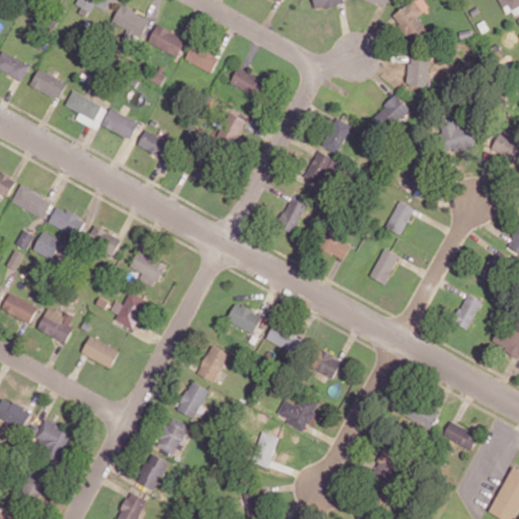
[(89,13),(94,4),(105,10),(110,0),(77,0),(75,6),(89,13)]
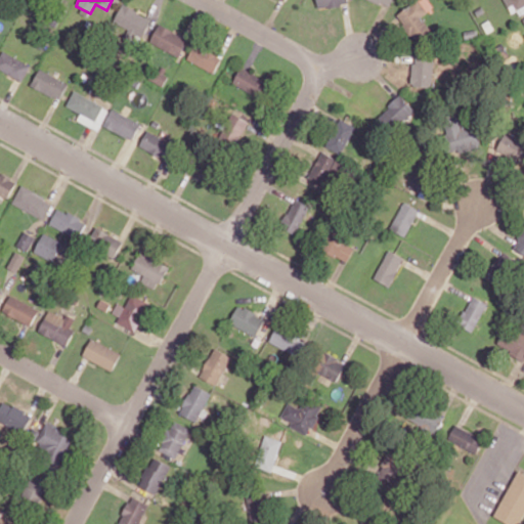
[(418,0),(397,13),(416,42),(432,31),(423,15),(428,11),(420,0),(418,0)]
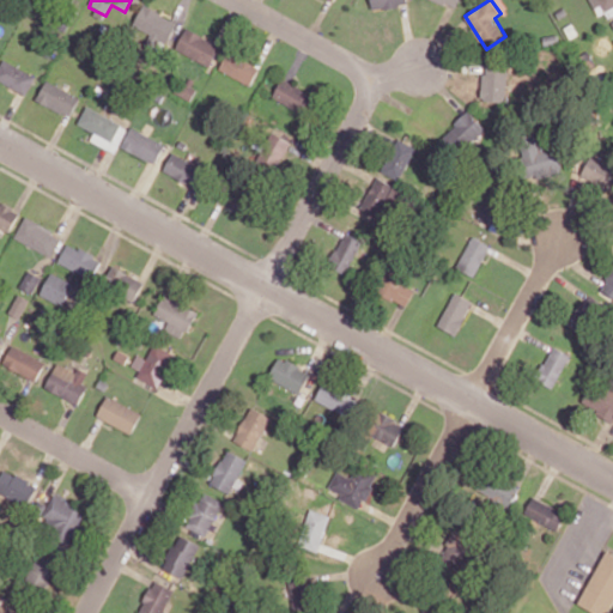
[(612,6),(612,0),(590,0),(595,13),(612,6)]
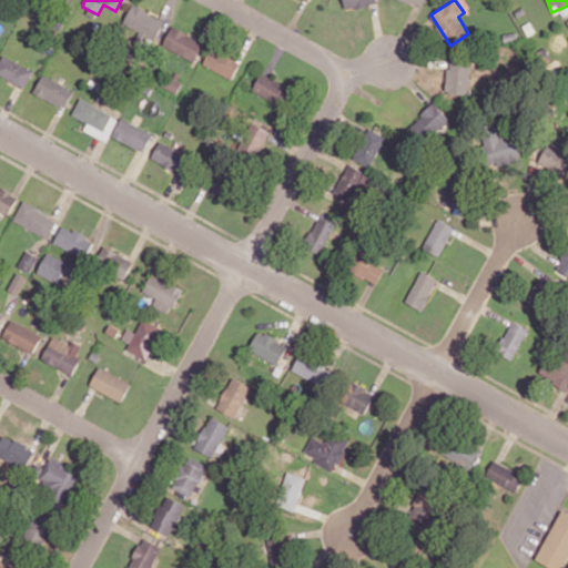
[(144,46),(148,37),(155,40),(165,19),(132,4),(124,23),(139,30),(134,41),(144,46)]
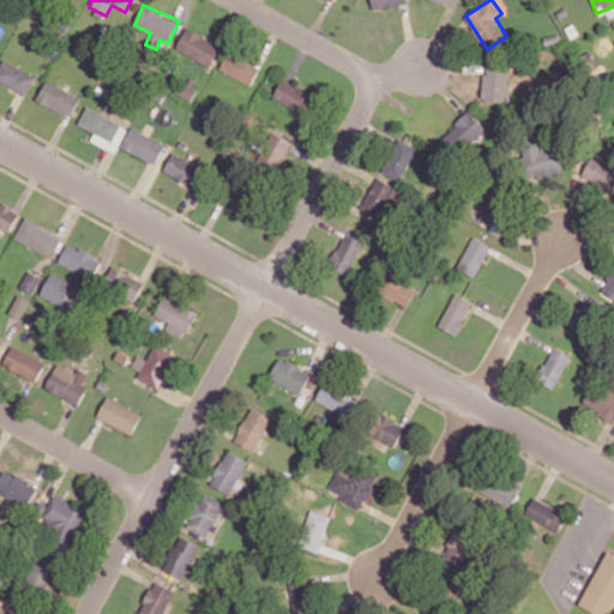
[(212,65),(222,44),(186,28),(176,49),(212,65)]
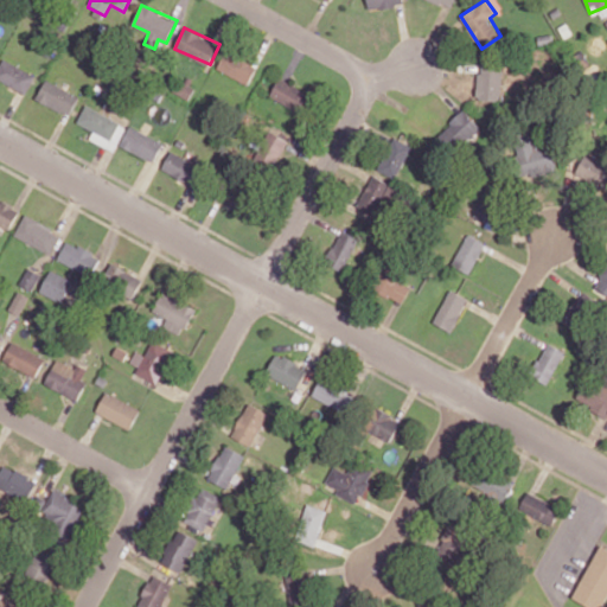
[(217,69),(249,84),(257,65),(227,51),(217,69)]
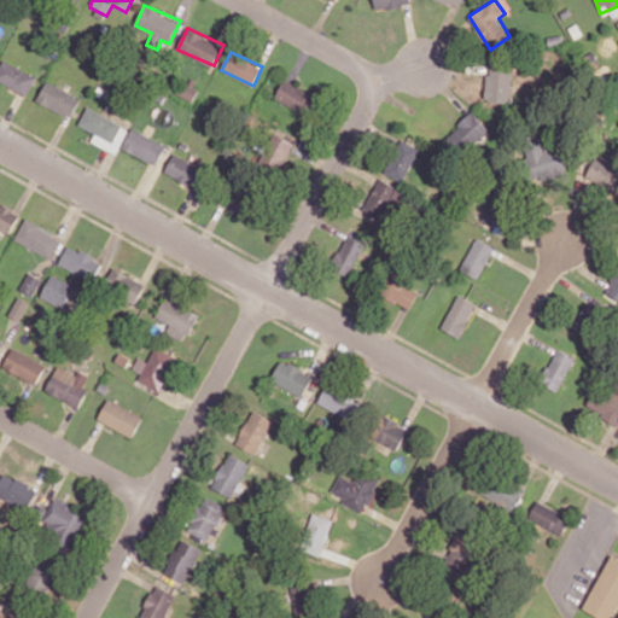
[(36,76),(4,59),(0,66),(0,81),(27,95),(36,76)]
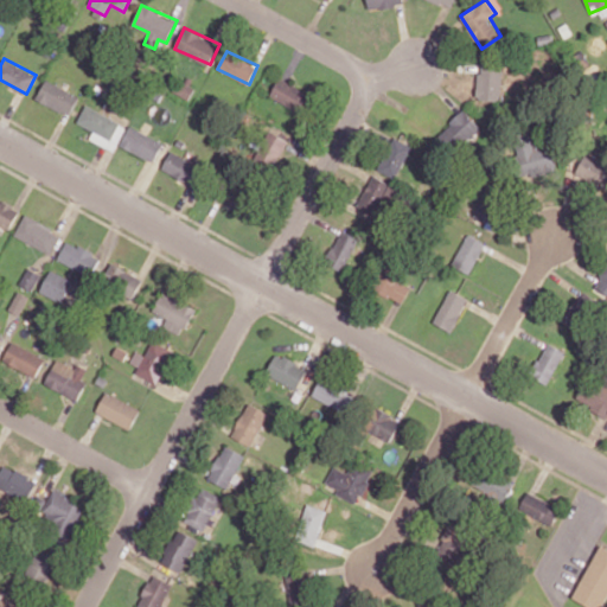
[(502,100),(503,64),(479,64),(478,100),(502,100)]
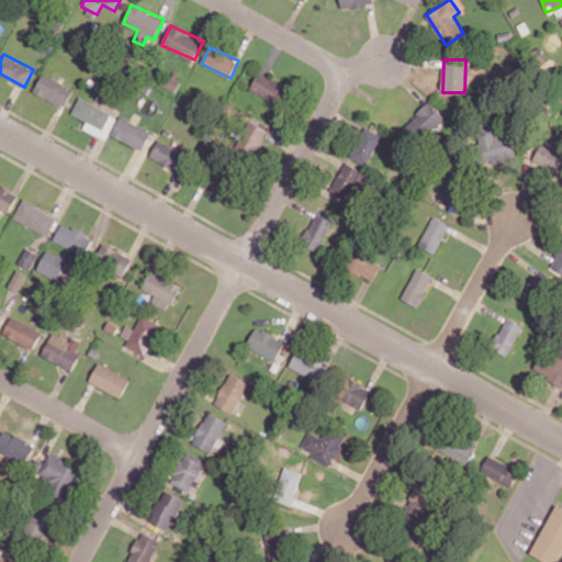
[(281,104),(289,86),(258,72),(250,90),(281,104)]
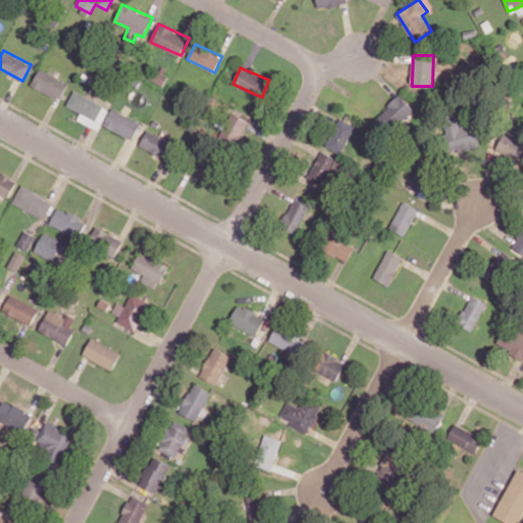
[(60,99),(68,83),(39,69),(32,86),(60,99)]
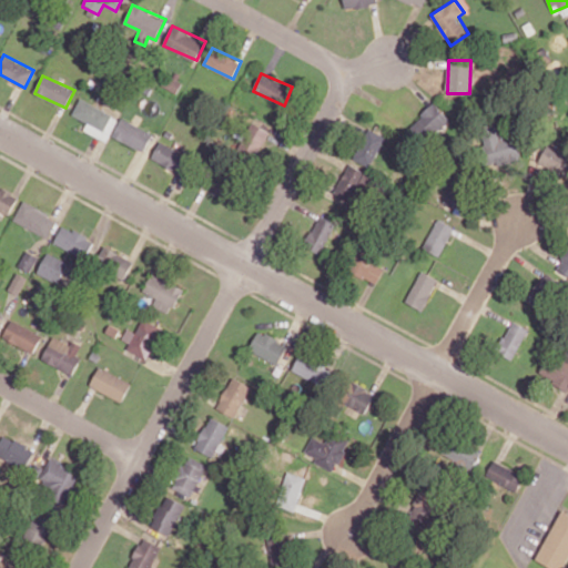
[(108,140),(118,115),(79,99),(72,115),(88,122),(84,131),(108,140)]
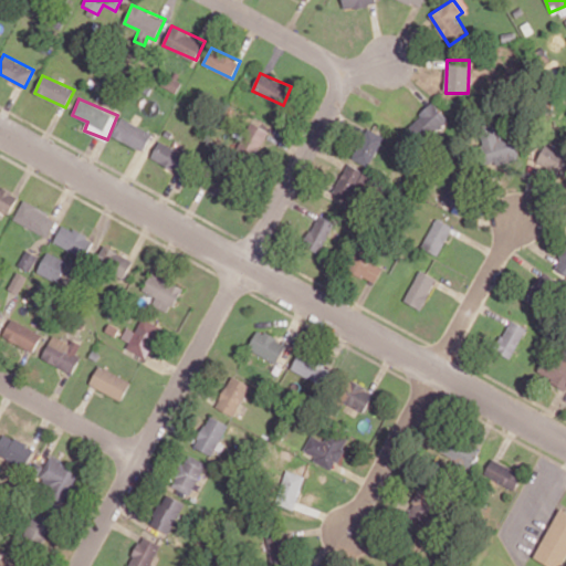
[(407,127),(421,144),(448,118),(432,103),(407,127)]
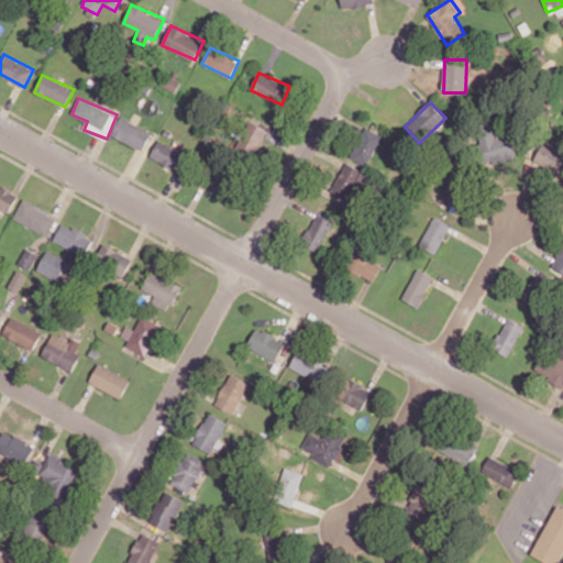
[(111,134),(142,151),(152,132),(121,116),(111,134)]
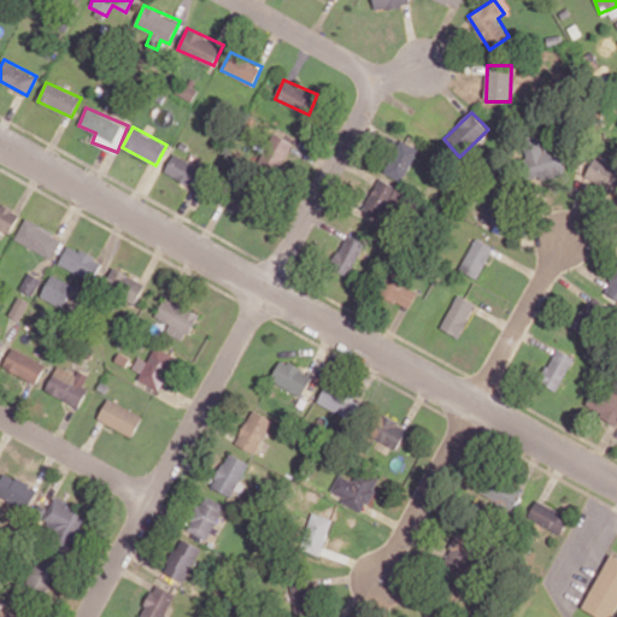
[(292,140),(271,133),(259,165),(280,174),(292,140)]
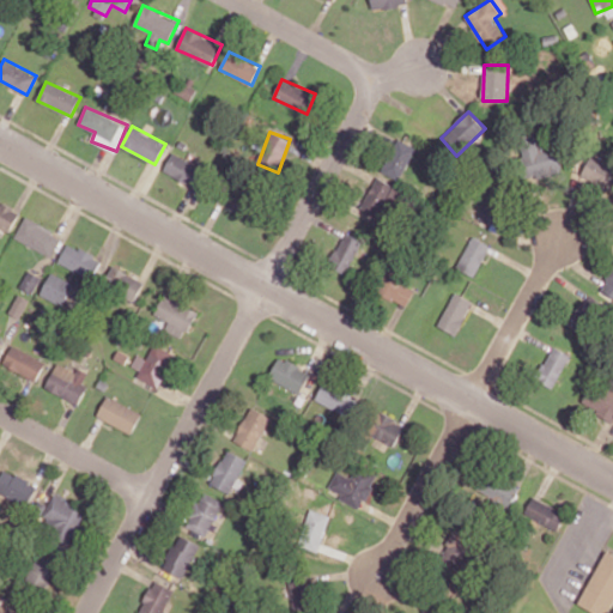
[(401,180),(417,146),(398,138),(382,171),(401,180)]
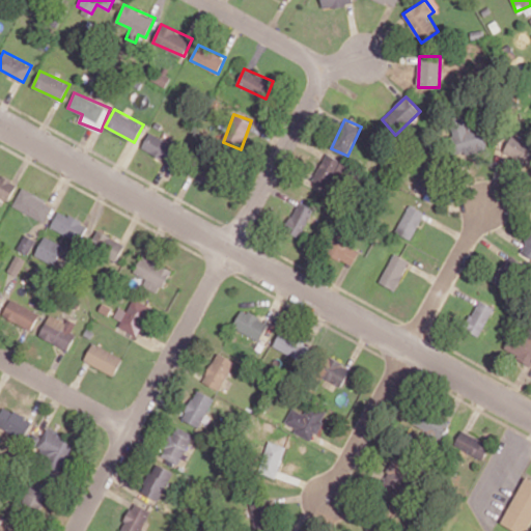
[(479,121),(449,132),(458,157),(488,145),(479,121)]
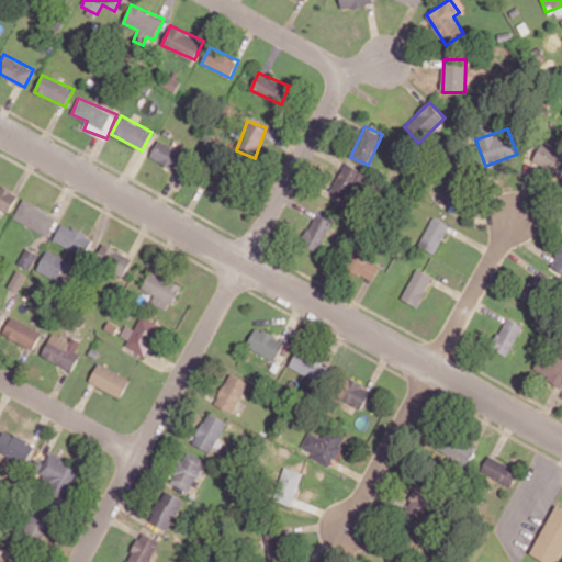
[(149,158),(182,176),(192,158),(158,141),(149,158)]
